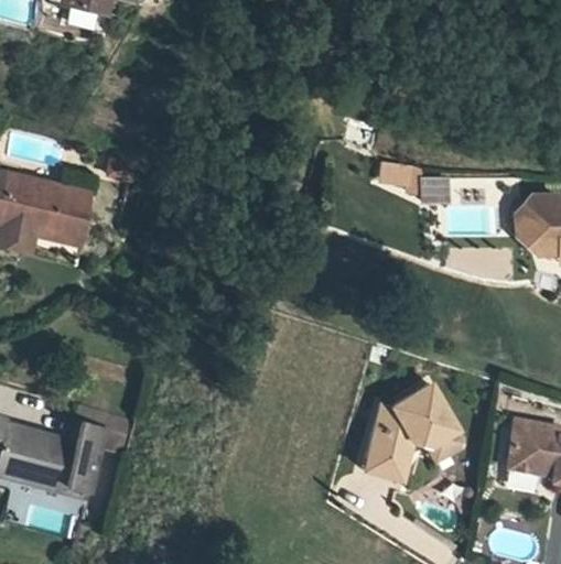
[(47,0),(47,3),(103,18),(105,9),(107,0),(47,0)]
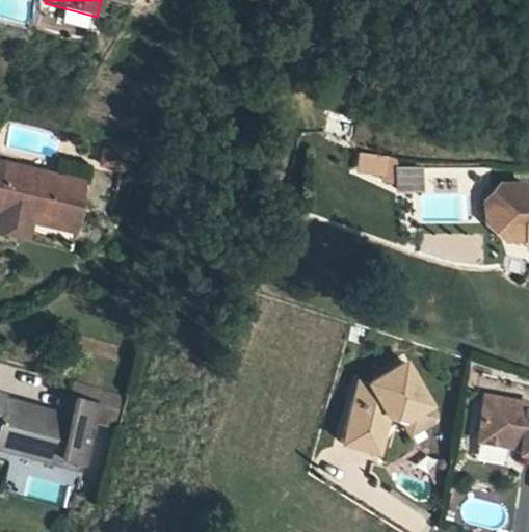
[(122,0),(101,0),(99,8),(113,11),(122,0)]
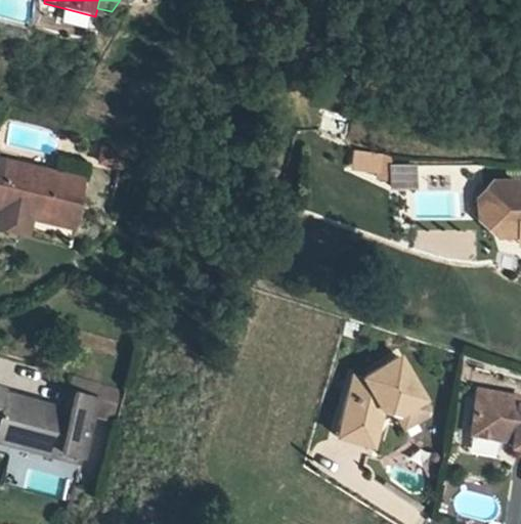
[(383,174),(385,153),(354,149),(352,171),(383,174)]
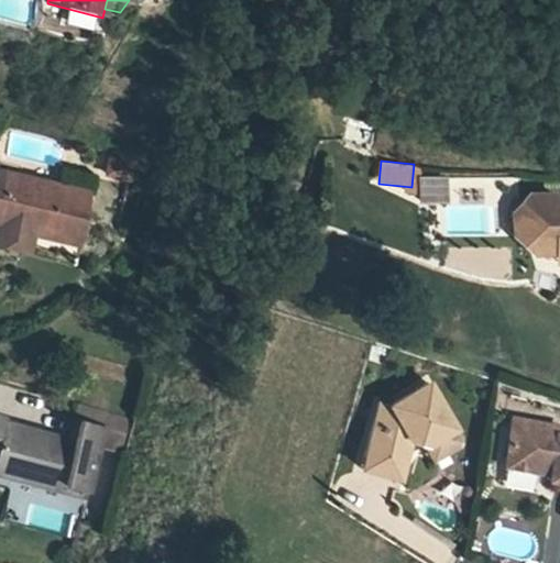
[(0,217),(11,175),(13,167),(0,163),(0,217)]
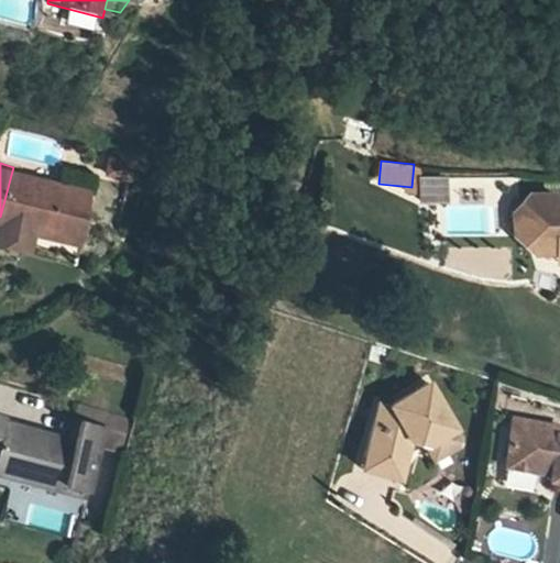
[(0,217),(0,224),(18,230),(20,221),(67,233),(65,243),(81,247),(95,197),(11,175),(0,217)]
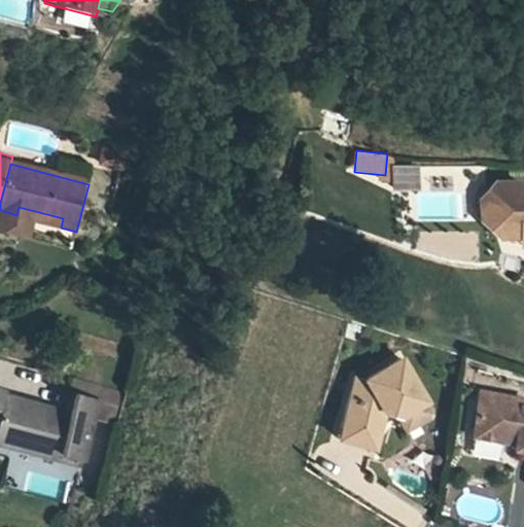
[(520,199),(521,199),(521,184),(496,184),(490,191),(490,222),(500,232),(521,231),(520,199)]
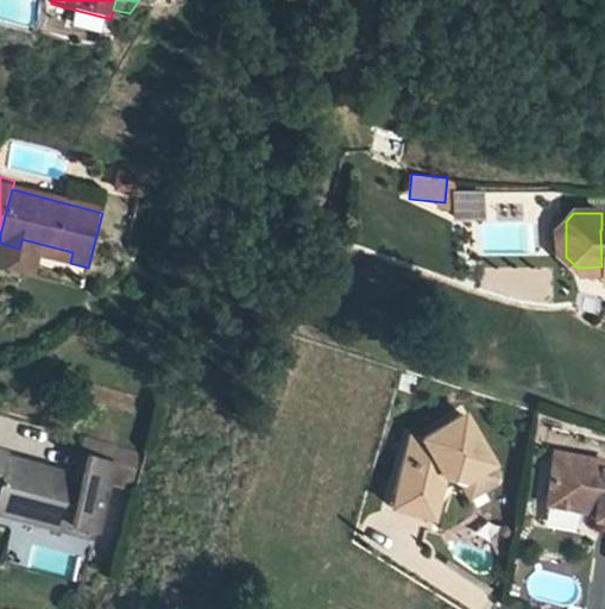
[(566,257),(566,221),(556,232),(556,257),(575,276),(602,276),(602,267),(578,268),(566,257)]
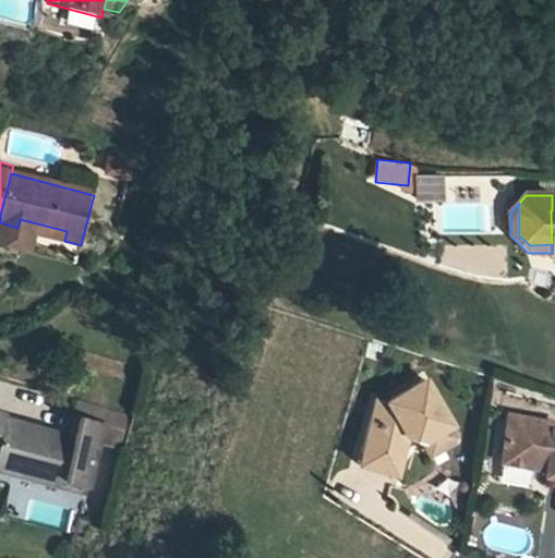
[(17,228),(0,222),(0,242),(29,251),(35,233),(64,241),(67,231),(20,219),(17,228)]
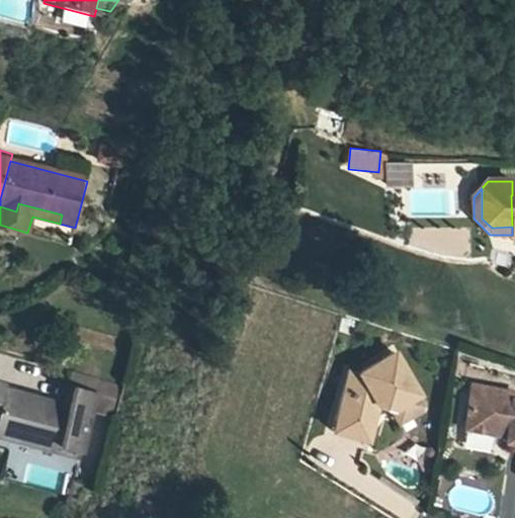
[(357,373),(348,370),(334,420),(368,430),(375,406),(379,403),(387,406),(390,410),(401,404),(409,417),(421,410),(423,404),(395,353),(357,373)]
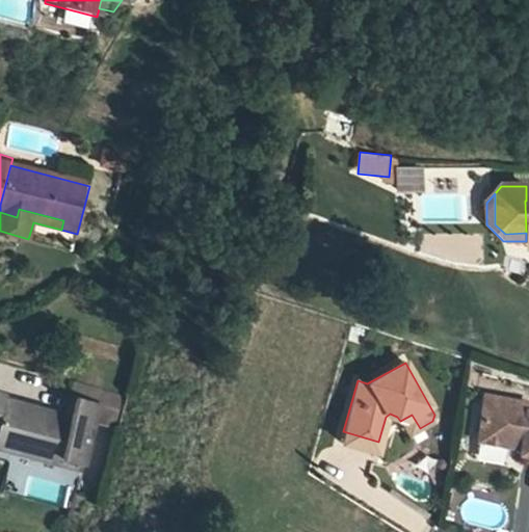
[(83,461),(97,413),(75,405),(74,413),(9,397),(12,388),(0,383),(0,446),(16,450),(18,441),(61,454),(83,461)]
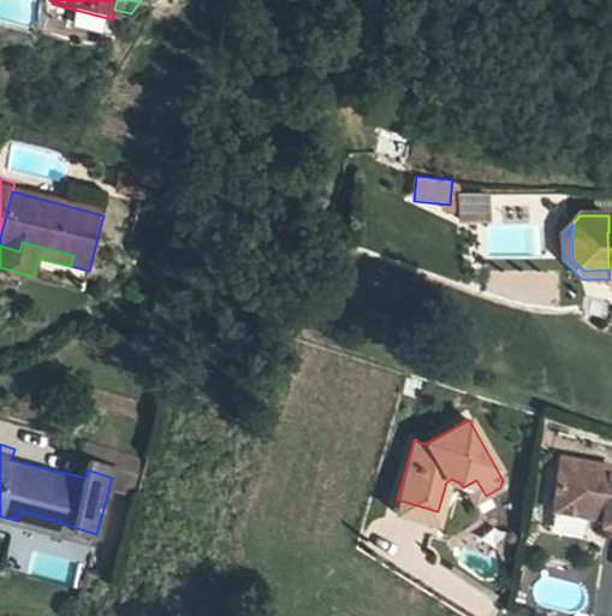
[(87,469),(112,478),(118,454),(94,446),(87,469)]
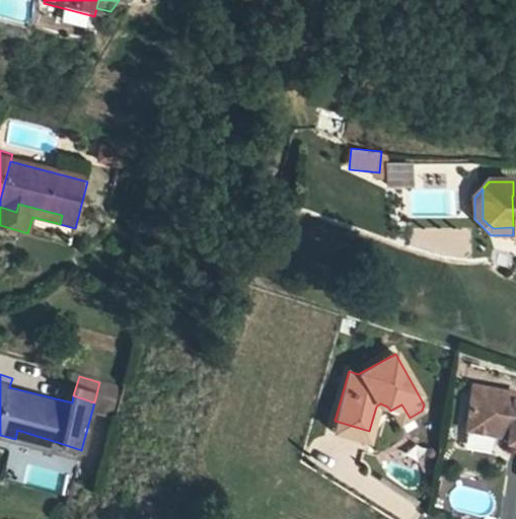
[(99,382),(94,402),(98,403),(103,384),(99,382)]
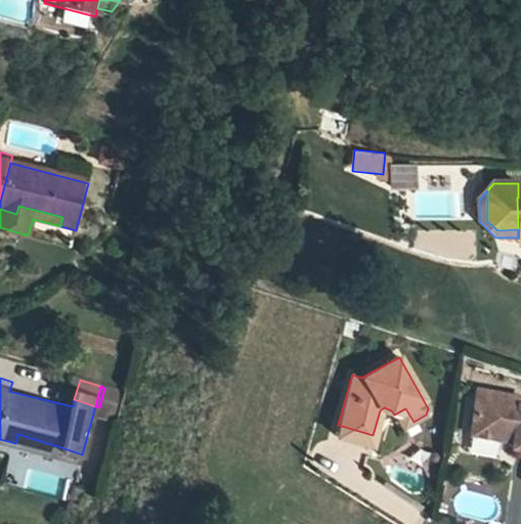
[(469,435),(492,439),(508,397),(477,391),(469,435)]
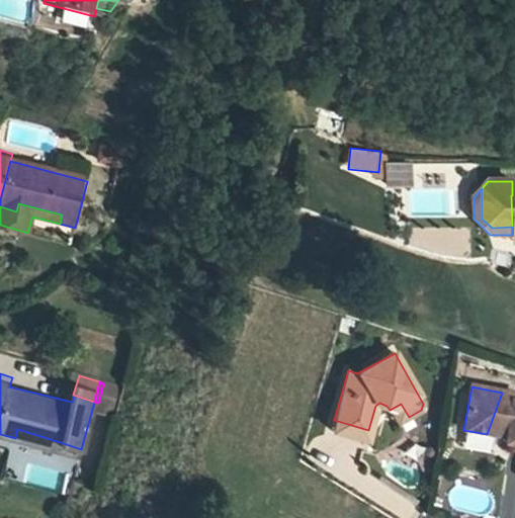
[(487,434),(491,435),(499,430),(506,432),(505,437),(504,442),(514,444),(514,403),(513,403),(514,395),(502,393),(487,434)]
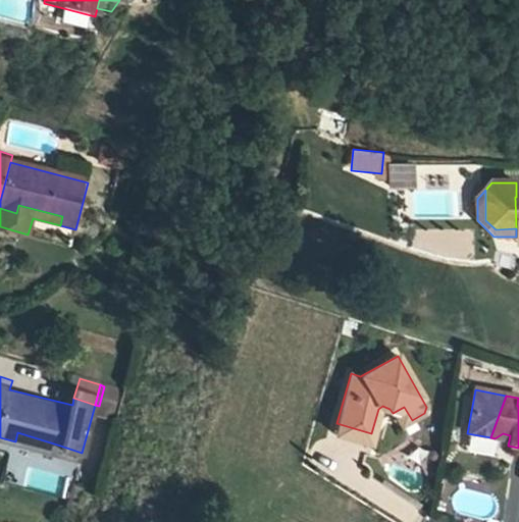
[(99,406),(95,405),(82,453),(86,454),(99,406)]
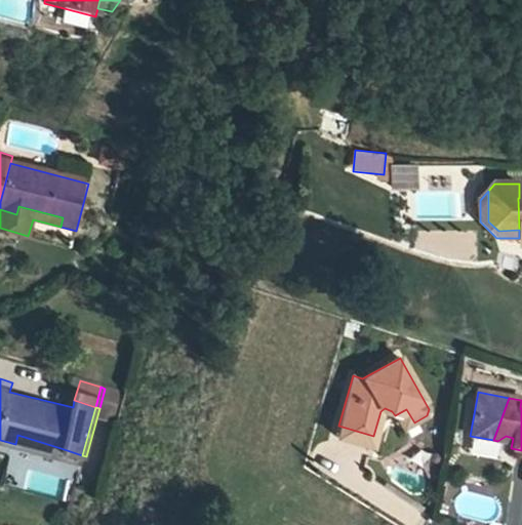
[(406,409),(395,415),(402,429),(414,422),(406,409)]
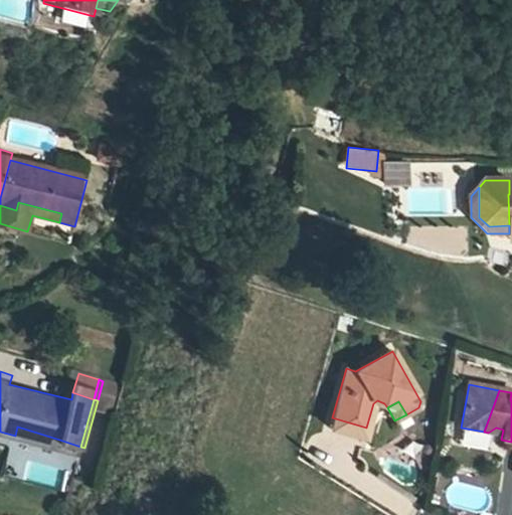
[(332,417),(329,428),(363,438),(366,427),(332,417)]
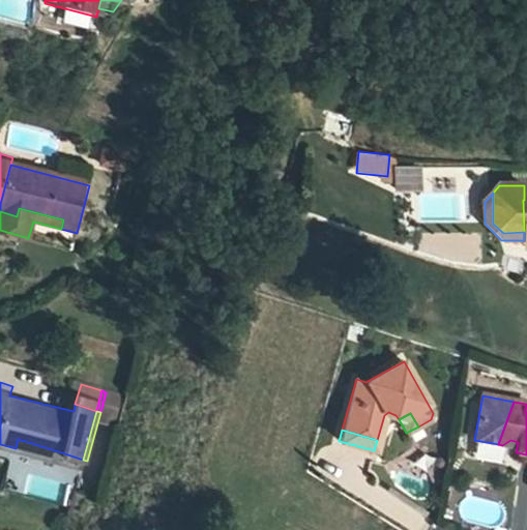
[(59,461),(61,452),(18,439),(16,448),(59,461)]
